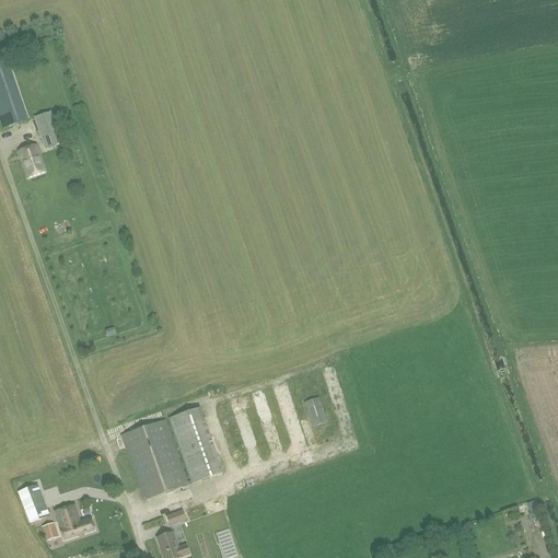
[(0,124),(1,127),(26,118),(6,56),(0,57),(0,124)]
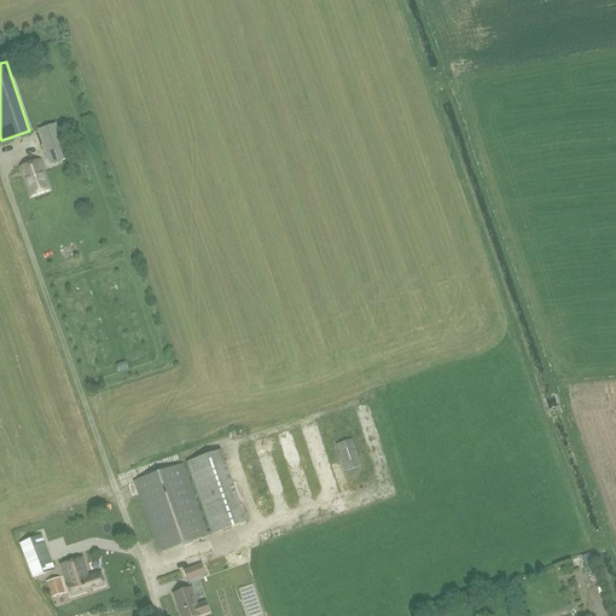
[(38,128),(48,162),(65,157),(53,122),(38,128)]
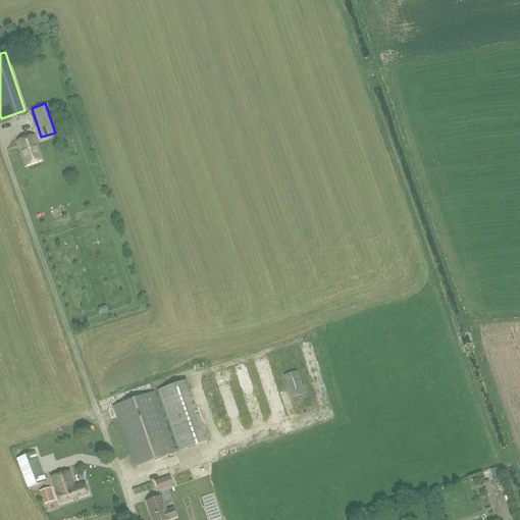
[(15,139),(23,164),(41,158),(32,134),(15,139)]
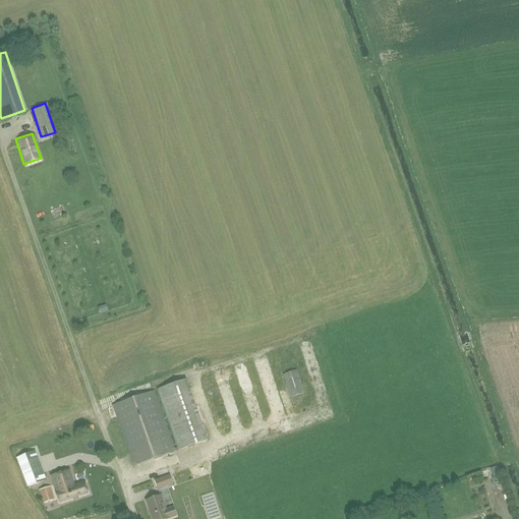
[(282,372),(289,396),(302,392),(296,368),(282,372)]
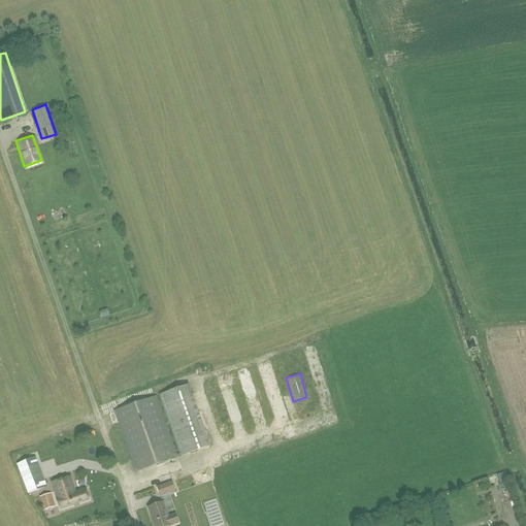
[(177,452),(175,453),(176,456),(207,445),(186,384),(157,394),(177,452)]
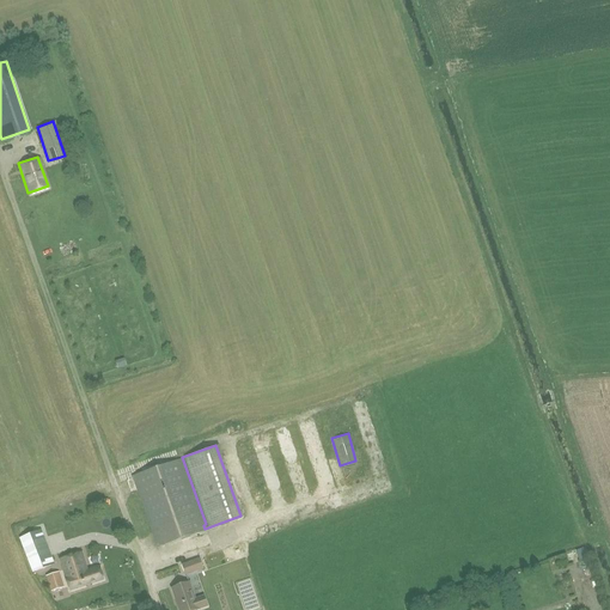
[(205,529),(203,525),(180,457),(132,474),(157,546),(205,529)]
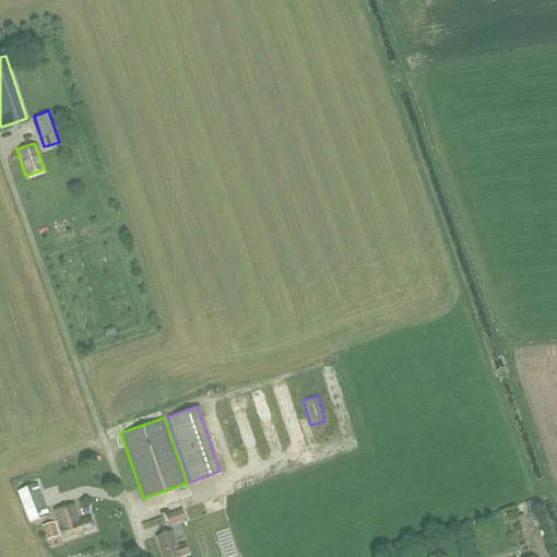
[(47,513),(35,483),(18,489),(28,520),(47,513)]
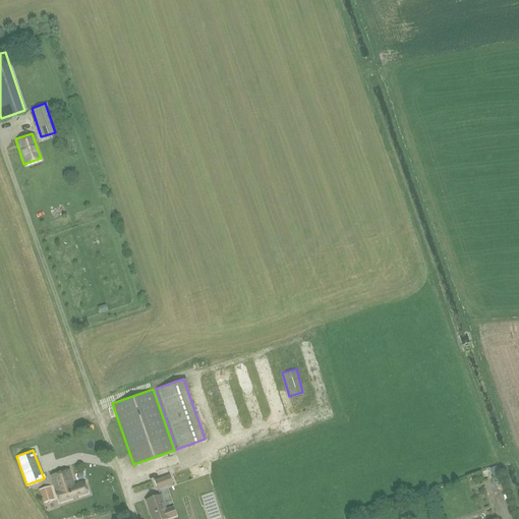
[(51,474),(59,501),(87,492),(83,481),(73,484),(68,469),(51,474)]
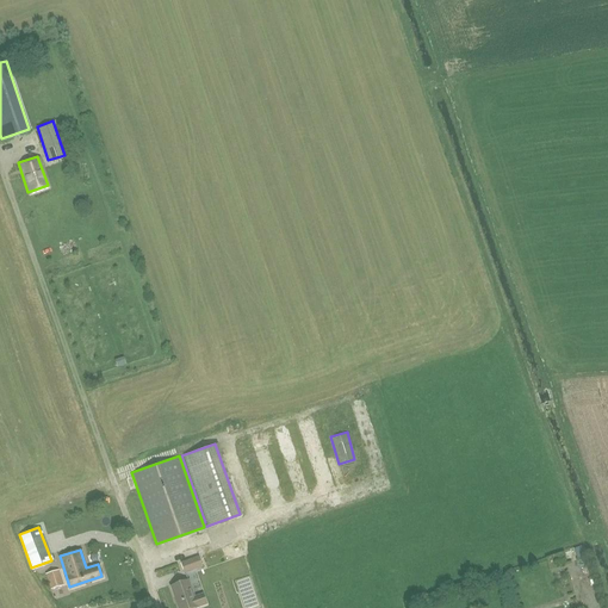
[(196,565),(203,563),(200,556),(193,557),(196,565)]
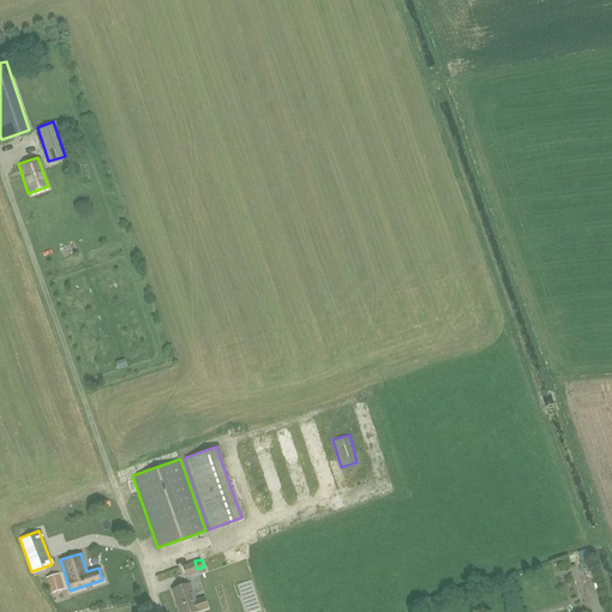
[(57,573),(45,577),(51,591),(61,587),(57,573)]
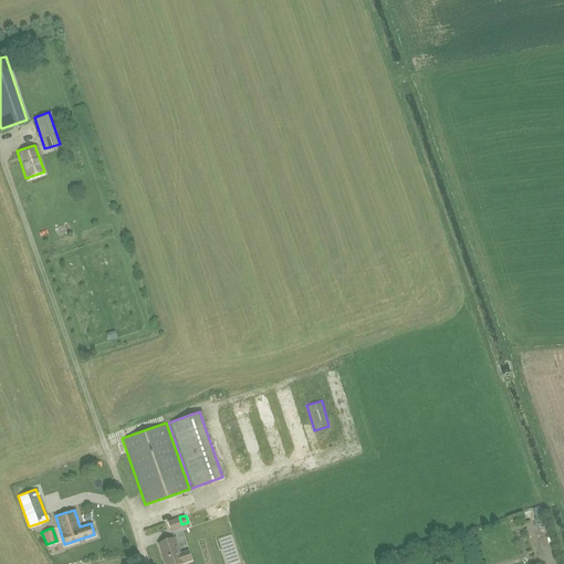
[(157,542),(165,563),(175,563),(183,562),(174,536),(157,542)]
